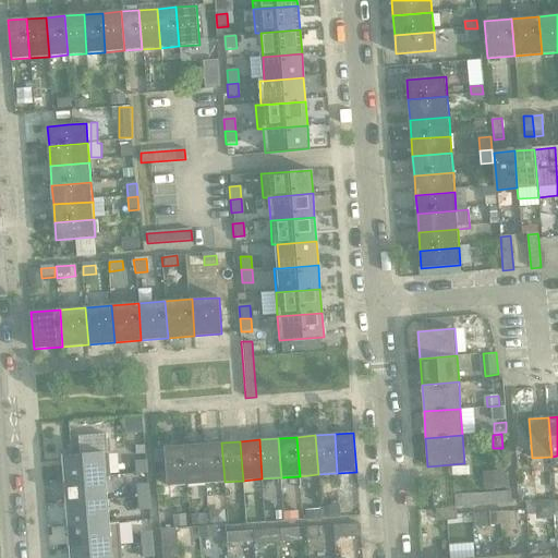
[(225,482),(221,443),(203,445),(205,483),(225,482)]
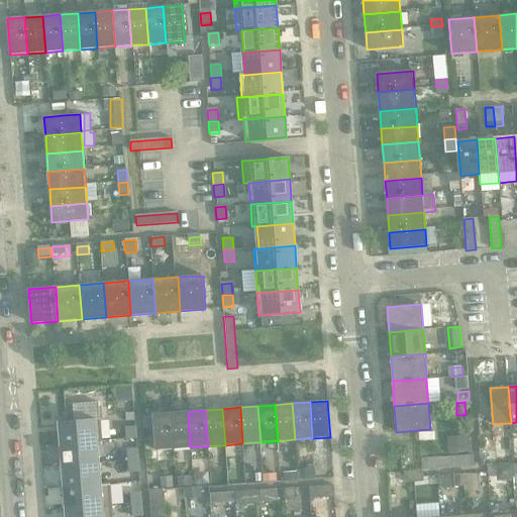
[(190,447),(188,412),(171,413),(173,449),(190,447)]
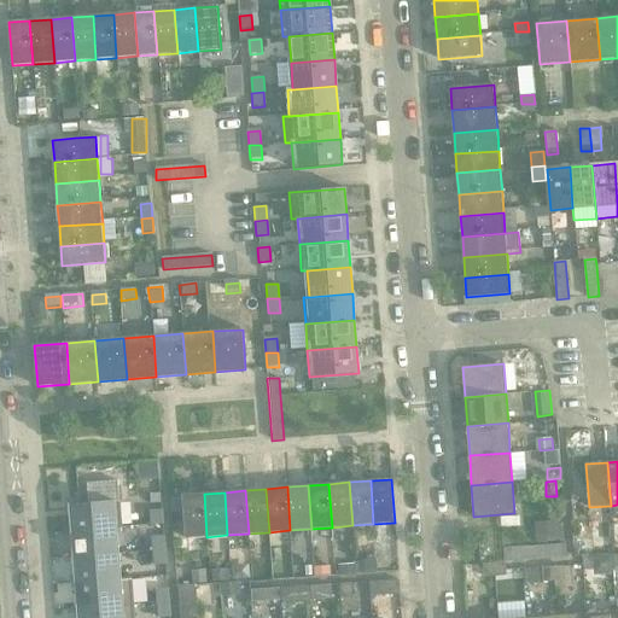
[(207,537),(204,494),(182,495),(186,538),(207,537)]
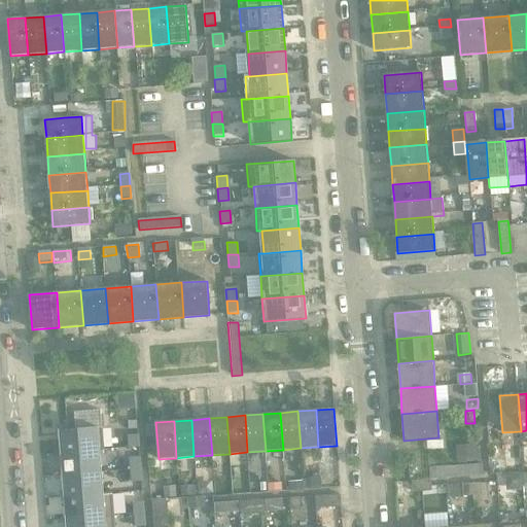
[(102,426),(60,429),(62,453),(99,450),(104,450),(102,426)]
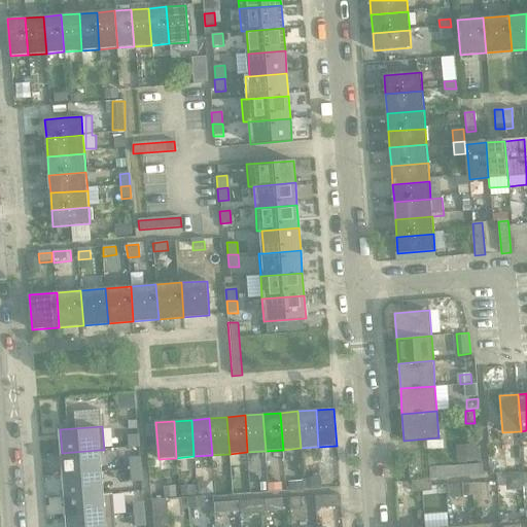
[(128,435),(129,448),(139,447),(138,434),(128,435)]
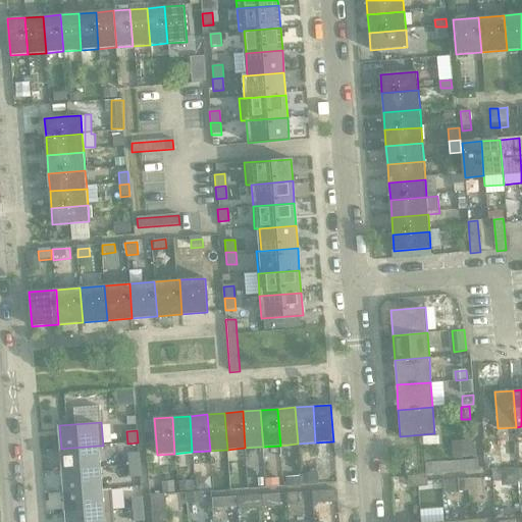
[(474,440),(453,441),(454,457),(475,456),(474,440)]
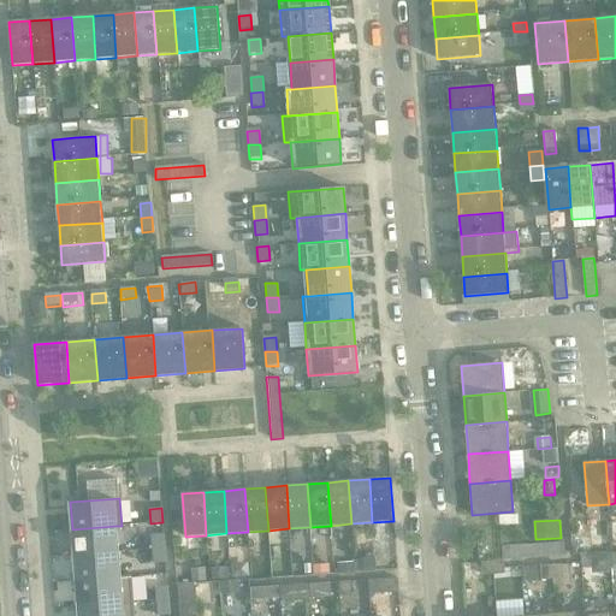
[(72,529),(75,556),(118,552),(116,526),(72,529)]
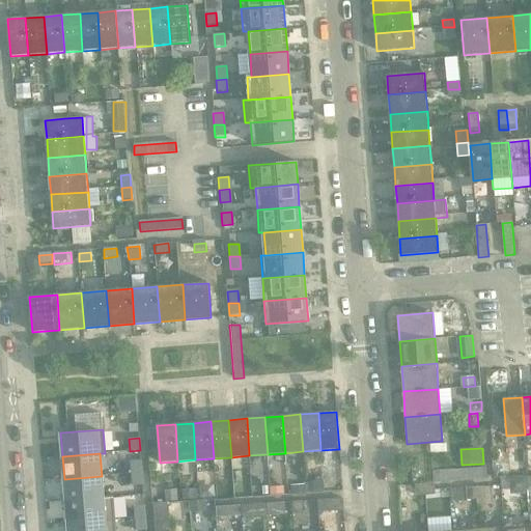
[(141,460),(131,462),(132,474),(142,473),(141,460)]
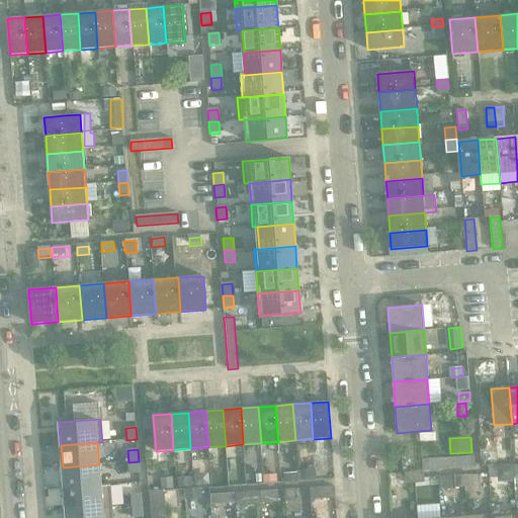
[(475,456),(422,460),(423,470),(476,466),(475,456)]
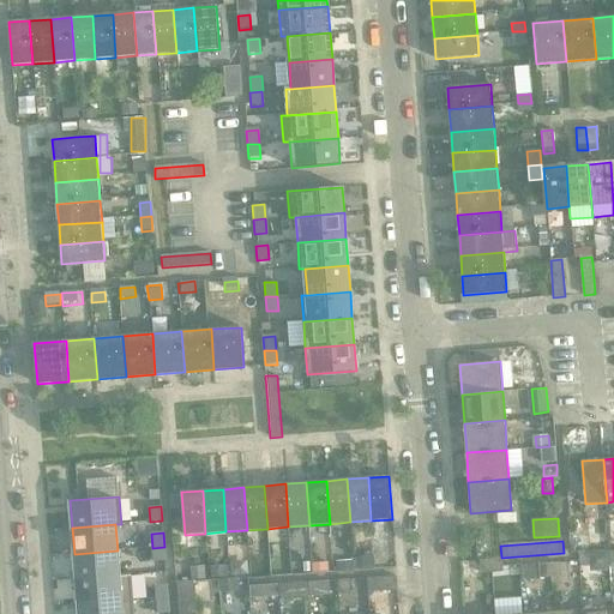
[(164,547),(152,548),(154,561),(166,561),(164,547)]
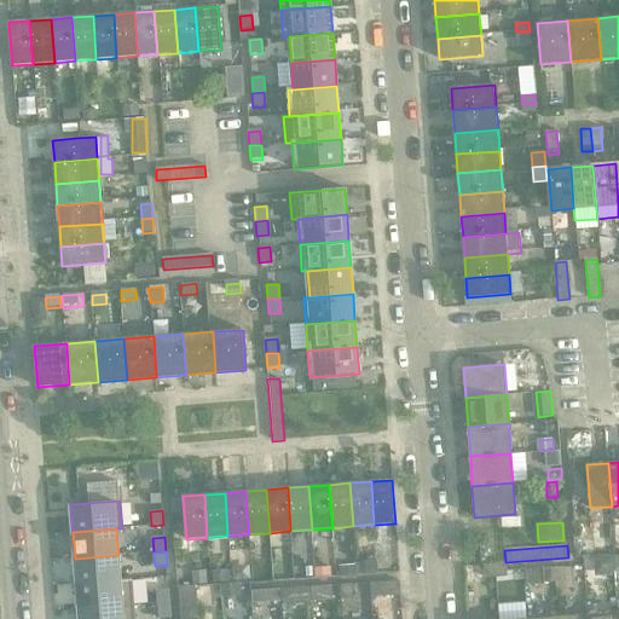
[(75,559),(77,584),(120,580),(119,555),(75,559)]
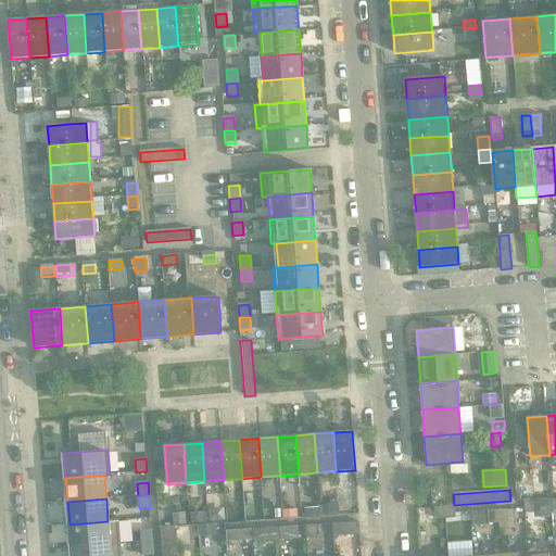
[(539,502),(533,502),(534,518),(551,517),(550,501),(539,502)]
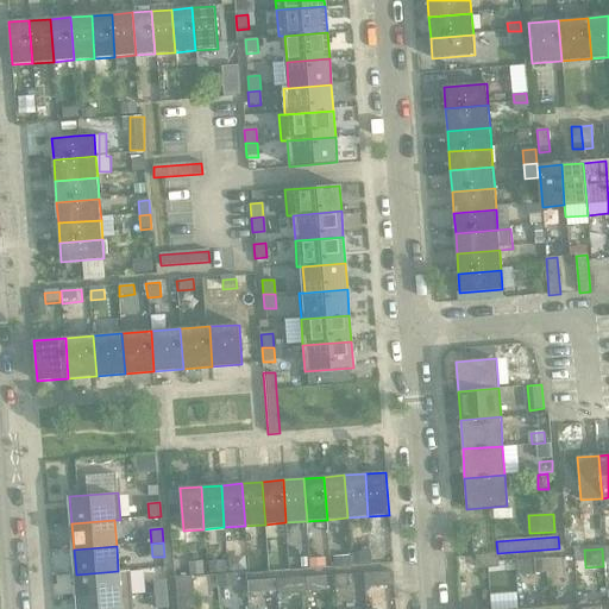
[(488,567),(487,554),(477,556),(477,569),(488,567)]
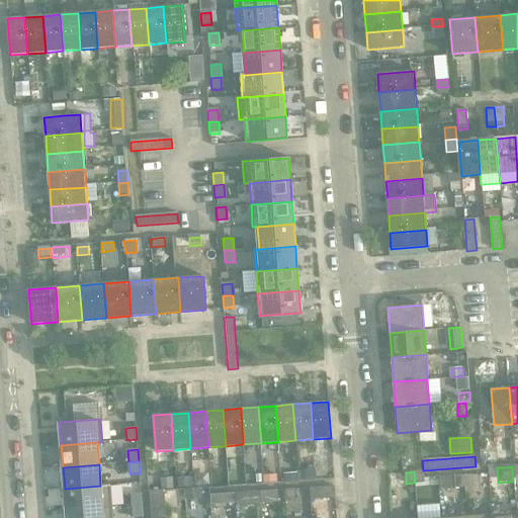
[(424,483),(423,471),(414,471),(415,483),(424,483)]
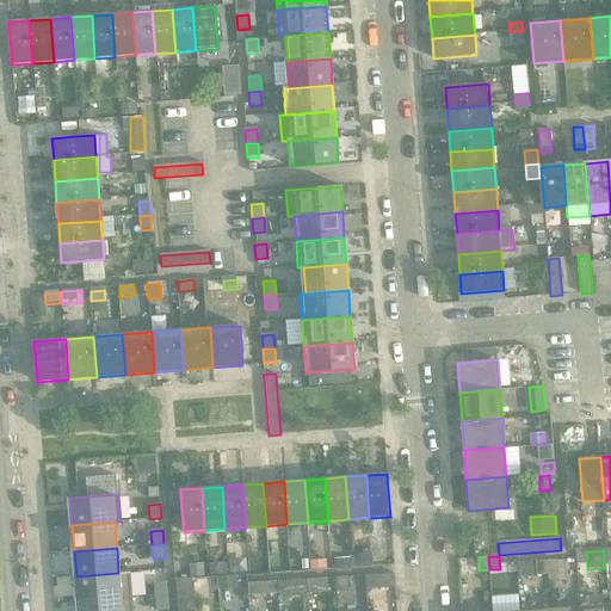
[(548,574),(547,561),(537,562),(537,575),(548,574)]
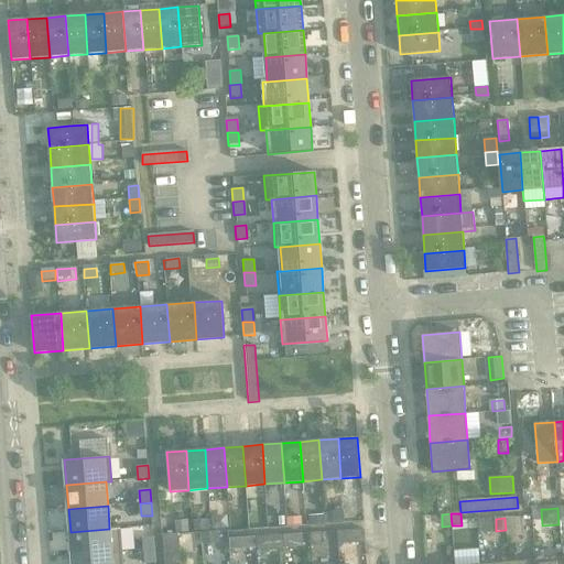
[(516,530),(514,518),(505,518),(506,530),(516,530)]
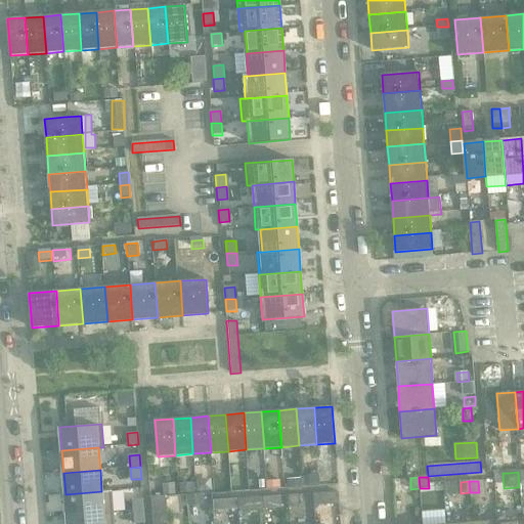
[(101,491),(66,494),(67,517),(114,513),(112,491),(101,491)]
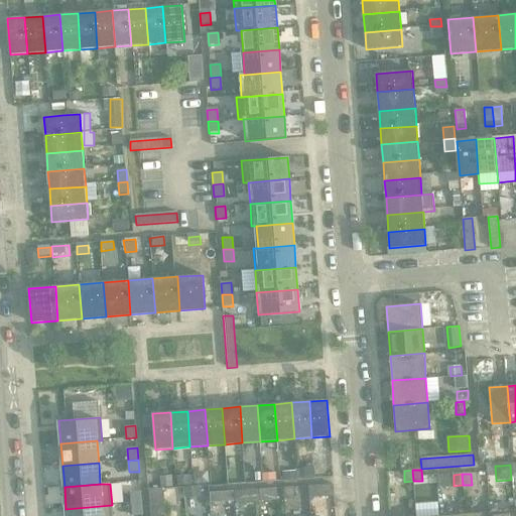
[(187,485),(187,499),(201,500),(201,485),(187,485)]
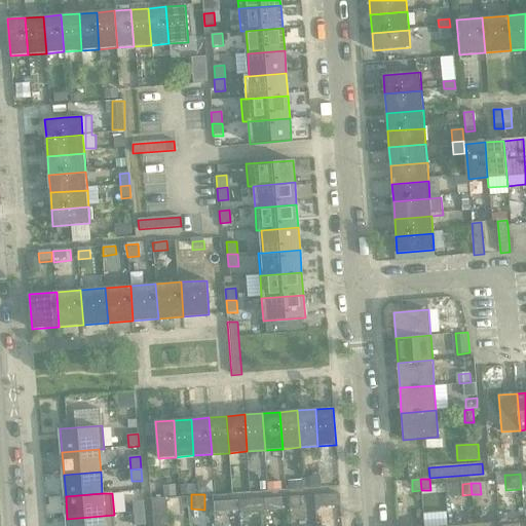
[(340,505),(340,494),(315,496),(316,508),(340,505)]
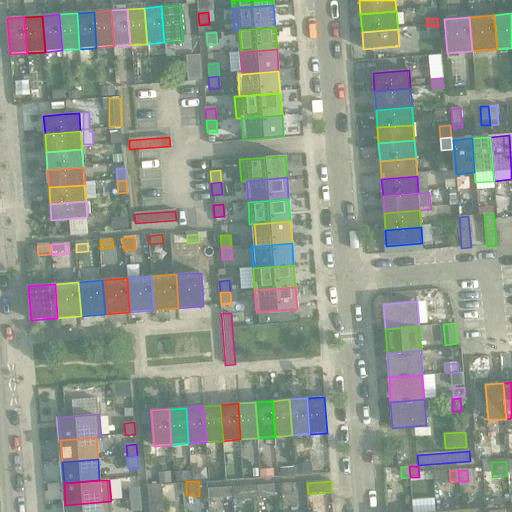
[(292,495),(291,484),(282,484),(283,495),(292,495)]
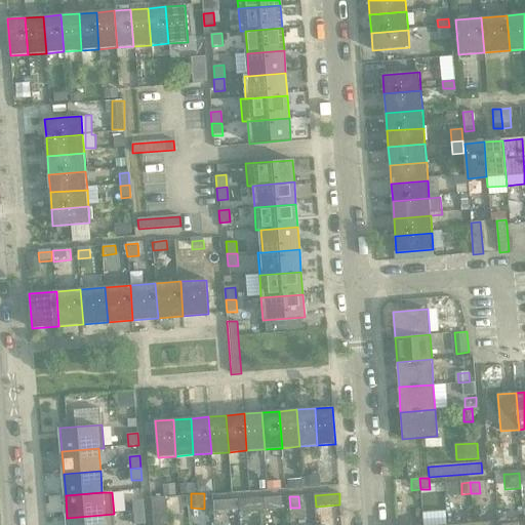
[(282,509),(281,497),(265,498),(266,510),(282,509)]
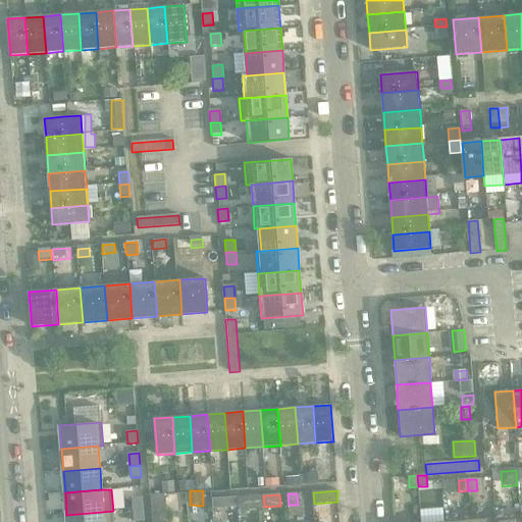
[(166,521),(165,496),(151,497),(152,521),(166,521)]
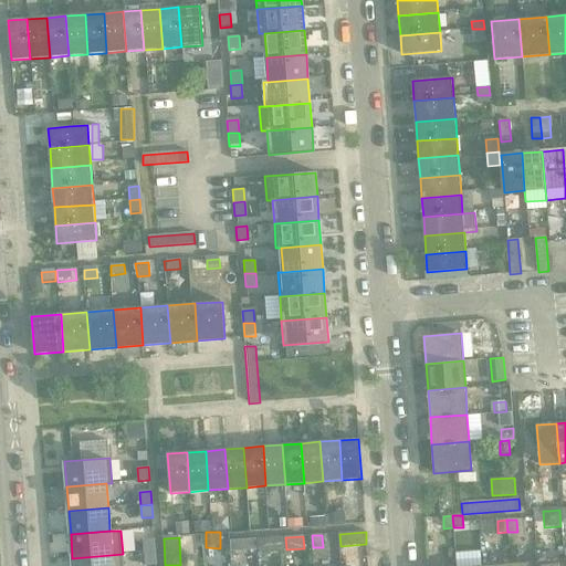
[(283,537),(259,540),(260,551),(260,553),(284,552),(283,537)]
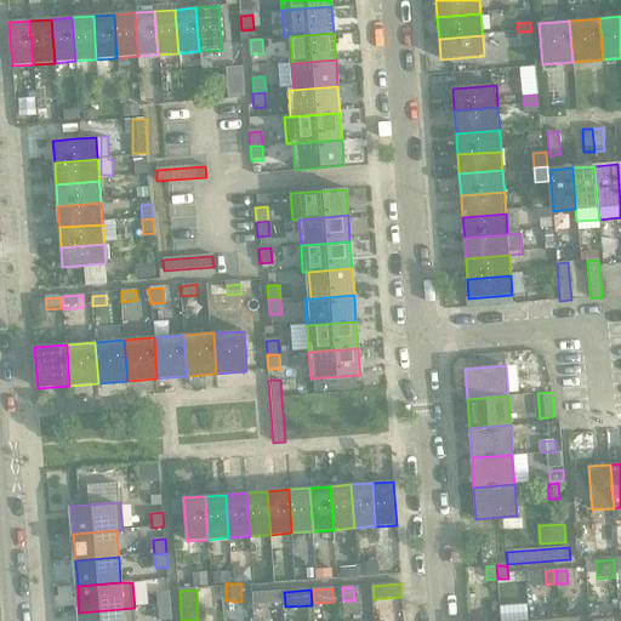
[(169,591),(158,592),(158,607),(170,605),(169,591)]
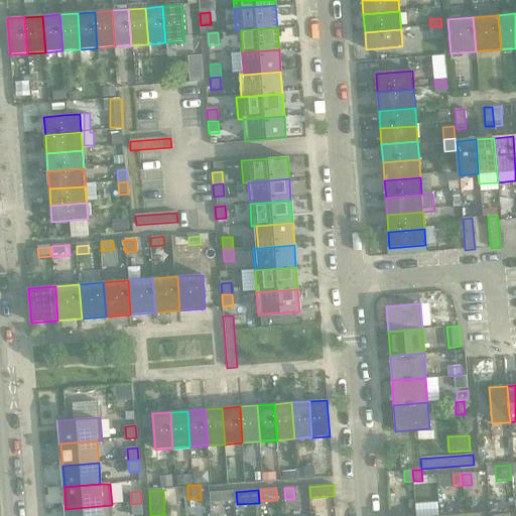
[(237,502),(236,492),(221,493),(222,494),(211,495),(212,503),(237,502)]
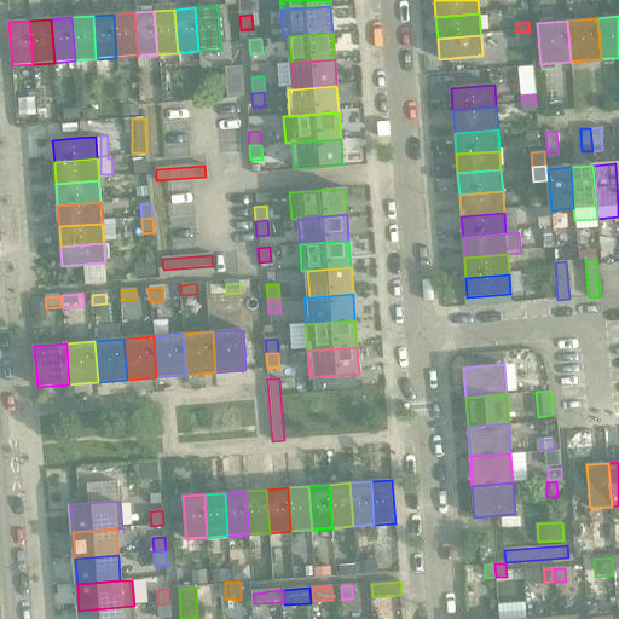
[(169,603),(157,605),(158,618),(171,618),(169,603)]
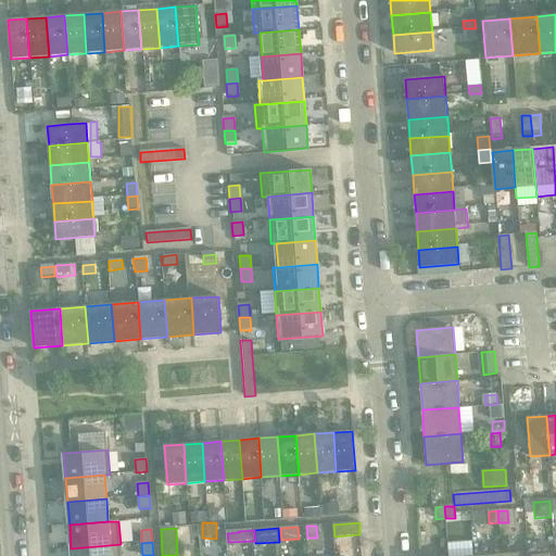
[(121,555),(121,544),(71,548),(71,555),(121,555)]
